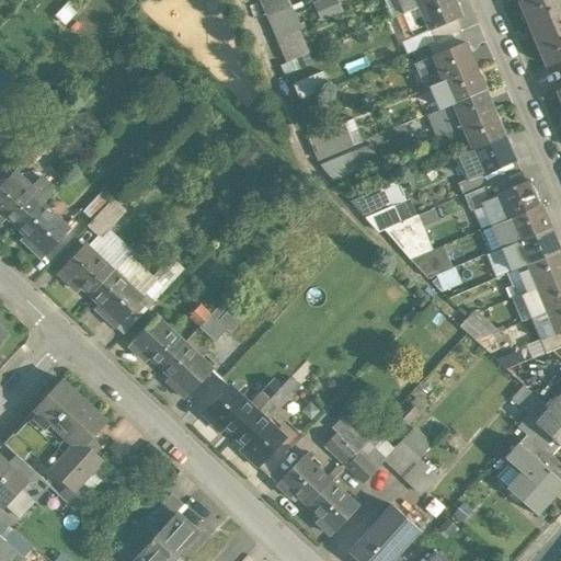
[(258,0),(265,18),(290,8),(286,0),(258,0)]
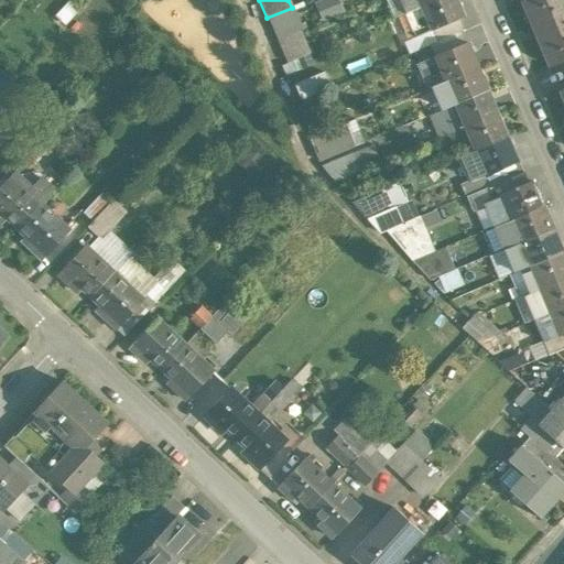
[(317,0),(326,20),(349,10),(345,0),(317,0)]
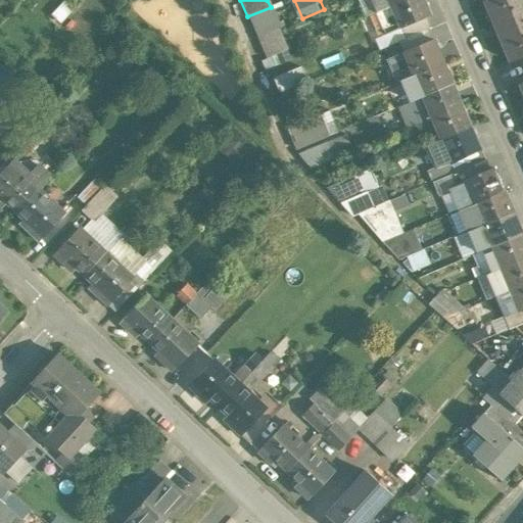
[(370,0),(376,12),(406,0),(370,0)]
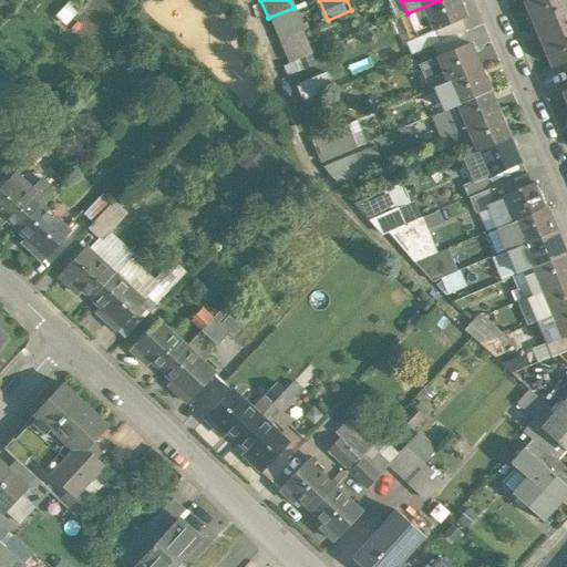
[(440,0),(408,13),(405,14),(416,39),(433,31),(459,20),(464,18),(456,0),(440,0)]
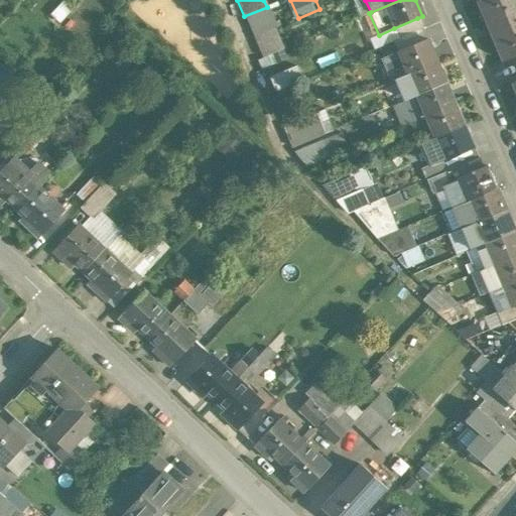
[(515,0),(481,0),(478,1),(503,60),(515,54),(515,0)]
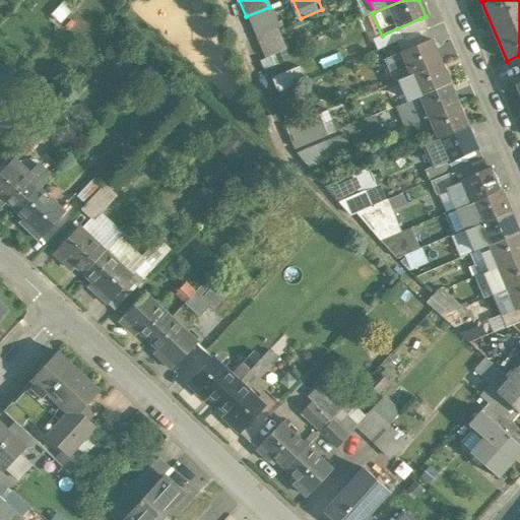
[(269,7),(246,16),(250,25),(272,15),(269,7)]
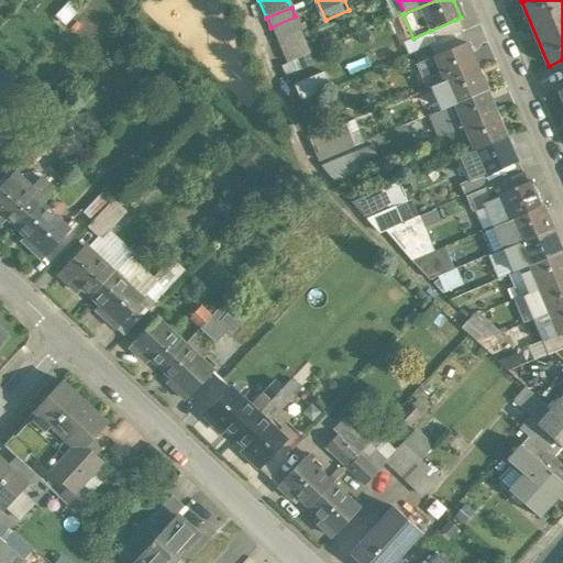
[(295,17),(271,28),(276,41),(299,32),(301,30),(295,17)]
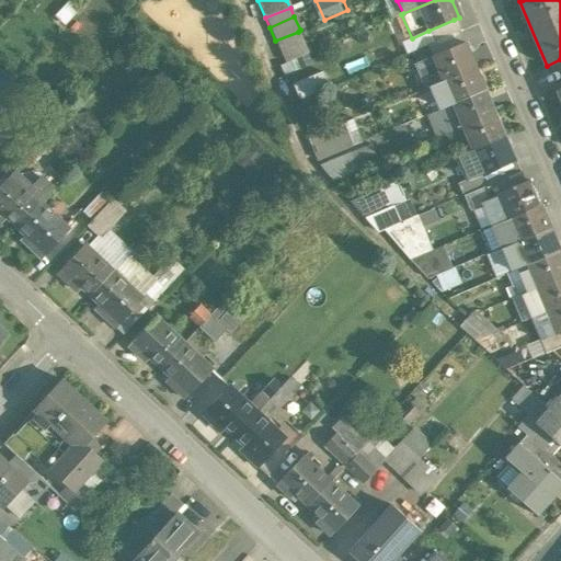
[(454,20),(428,31),(433,43),(454,35),(459,32),(454,20)]
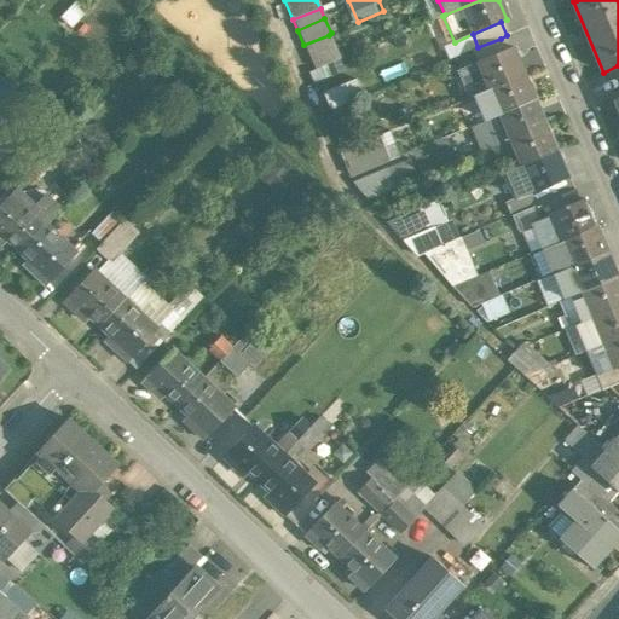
[(329,35),(304,45),(308,56),(334,46),(329,35)]
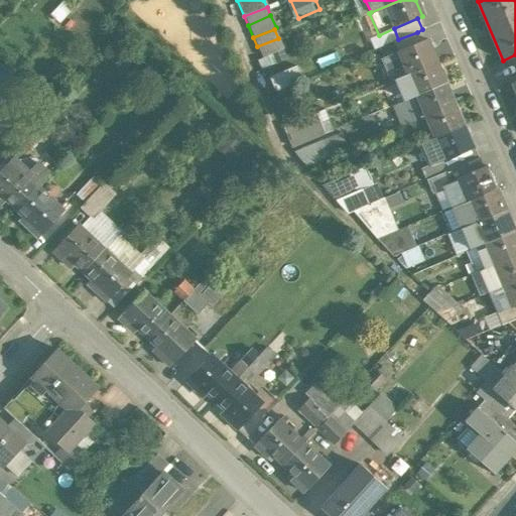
[(398,39),(393,42),(398,53),(422,43),(417,32),(398,39)]
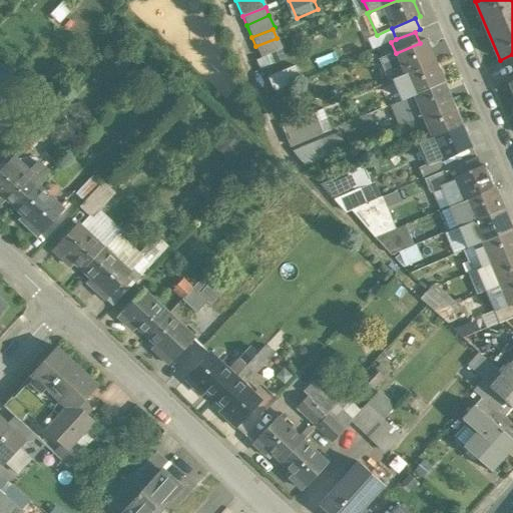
[(277,38),(255,46),(261,58),(282,49),(277,38)]
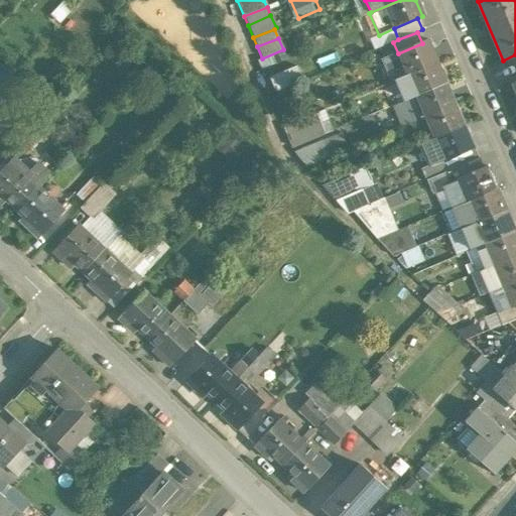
[(398,53),(383,59),(392,81),(407,75),(435,62),(426,41),(422,43),(398,53)]
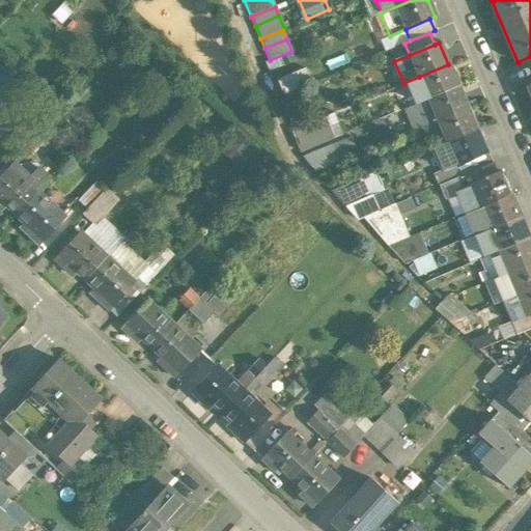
[(448,64),(419,77),(428,99),(457,86),(448,64)]
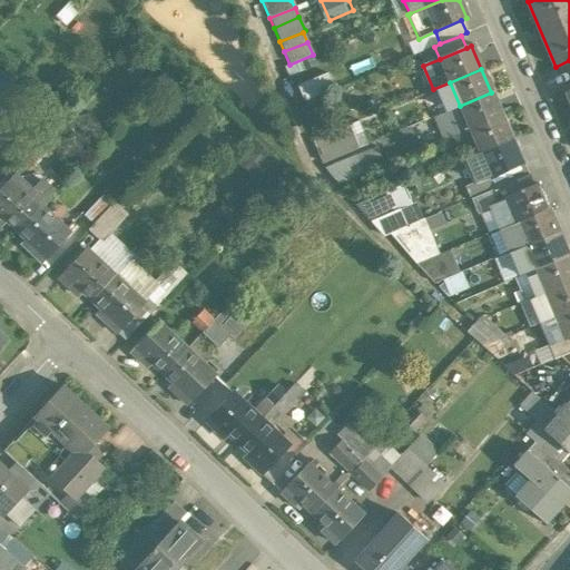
[(325,75),(296,86),(303,101),(332,89),(325,75)]
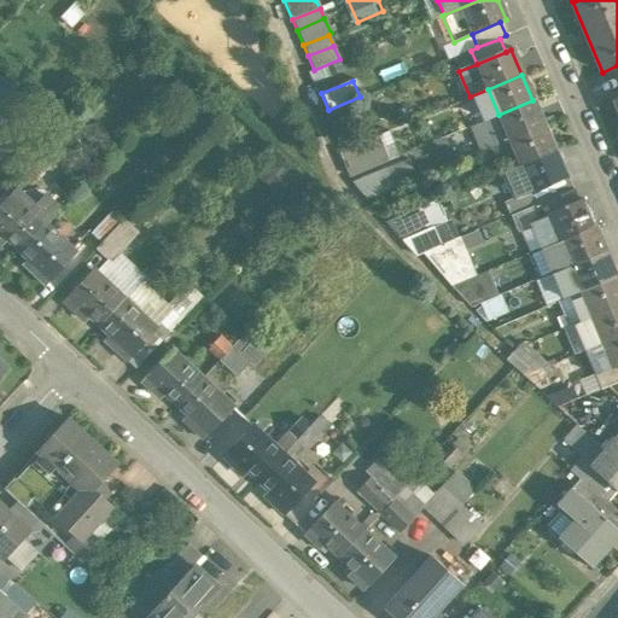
[(499,115),(488,89),(476,95),(485,120),(499,115)]
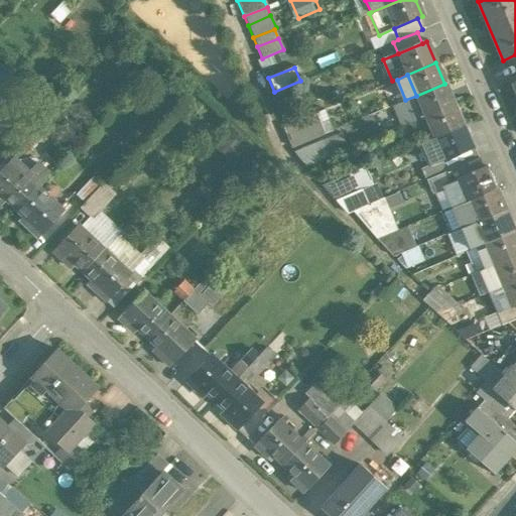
[(405,100),(394,105),(403,126),(415,121),(454,105),(444,84),(416,96),(405,100)]
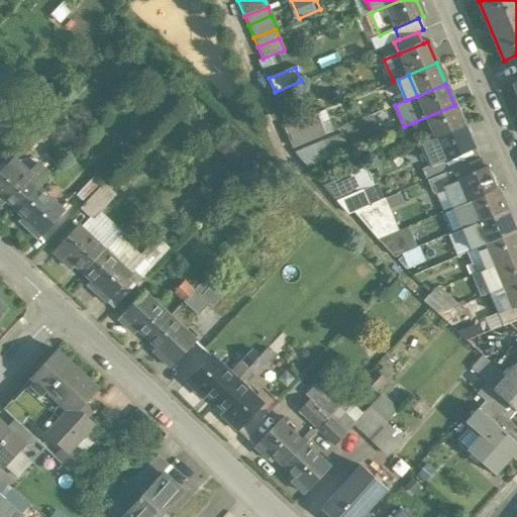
[(454,105),(416,121),(424,142),(463,126),(455,105),(454,105)]
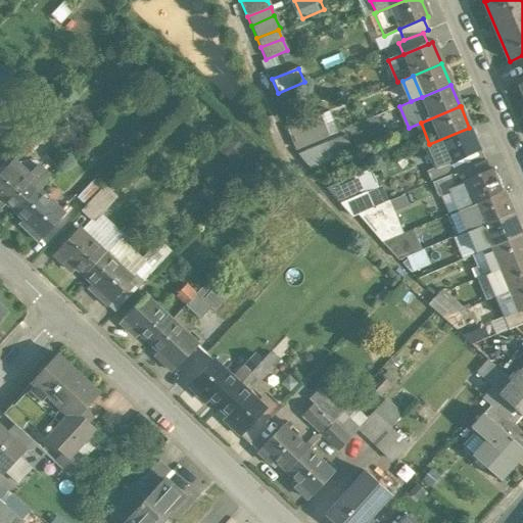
[(323,124),(313,128),(319,141),(328,137),(323,124)]
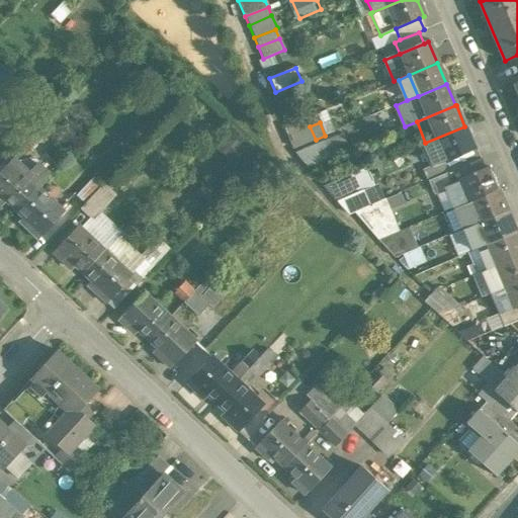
[(310,126),(287,136),(293,149),(316,140),(310,126)]
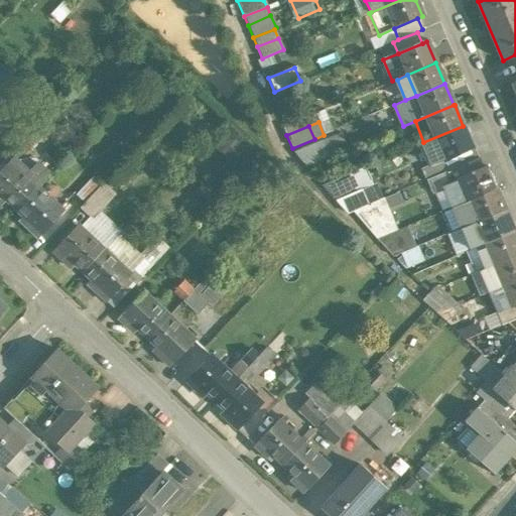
[(423,142),(422,143),(431,165),(443,160),(473,148),(463,126),(423,142)]
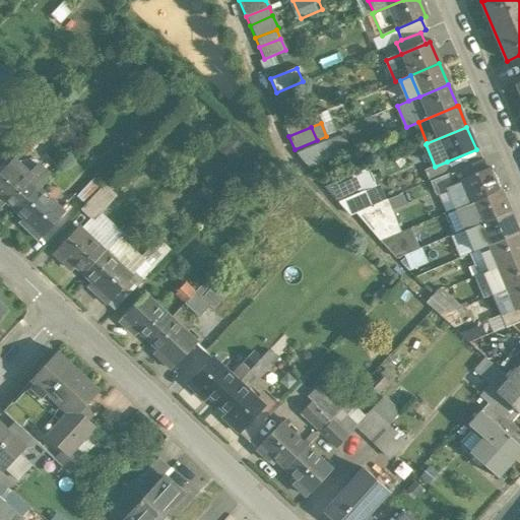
[(323,142),(296,153),(308,169),(330,159),(323,142)]
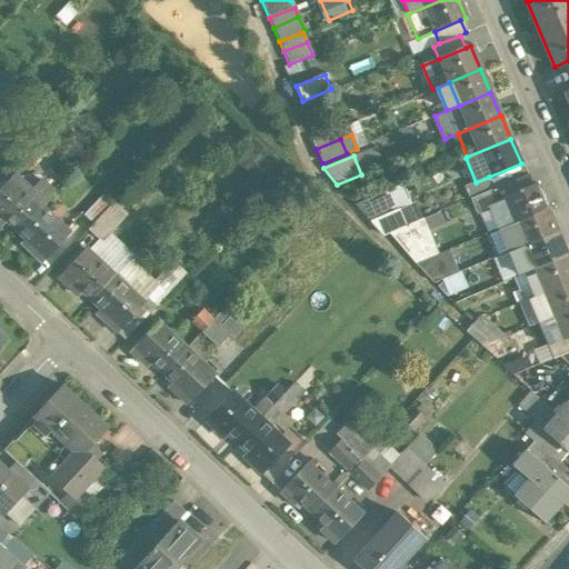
[(521,163),(489,177),(493,189),(526,176),(521,163)]
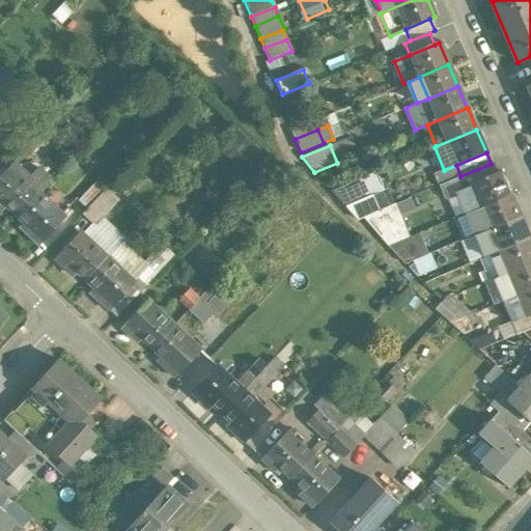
[(460,176),(439,186),(445,200),(458,194),(465,208),(479,203),(471,185),(496,175),(491,164),(460,176)]
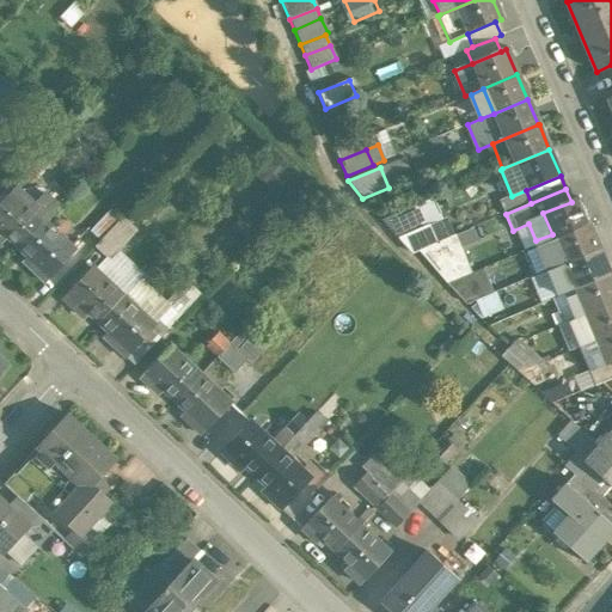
[(526,190),(512,196),(500,201),(506,214),(531,203),(526,190)]
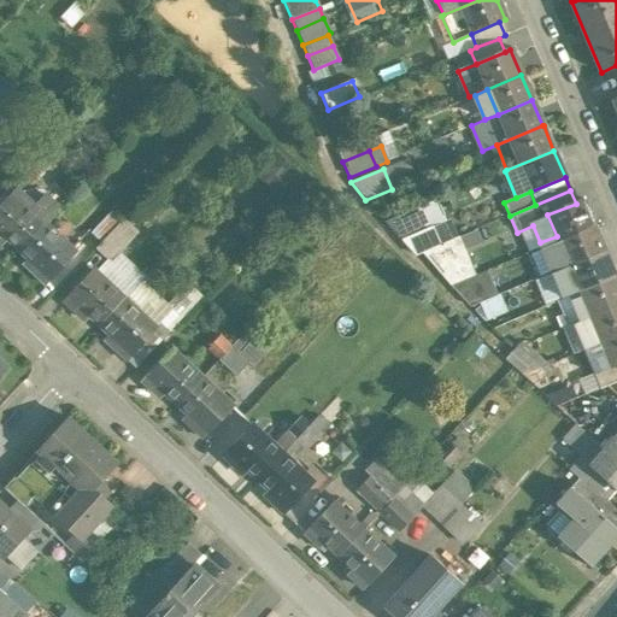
[(30,211),(12,194),(0,207),(0,241),(4,238),(17,251),(43,223),(58,207),(45,195),(30,211)]
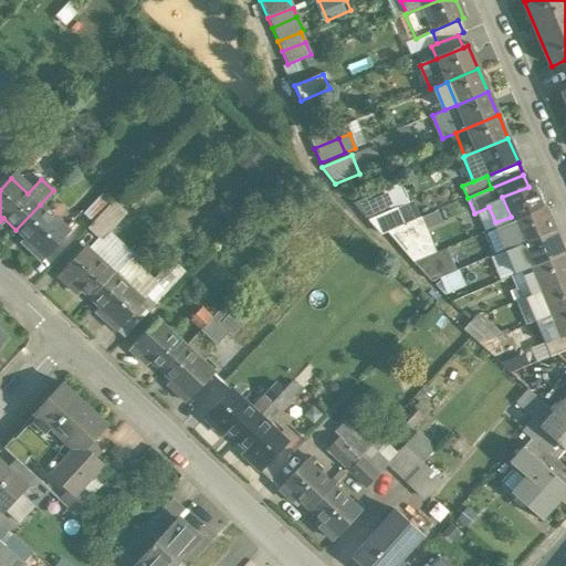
[(528,187),(502,197),(511,217),(512,221),(544,208),(534,184),(528,187)]
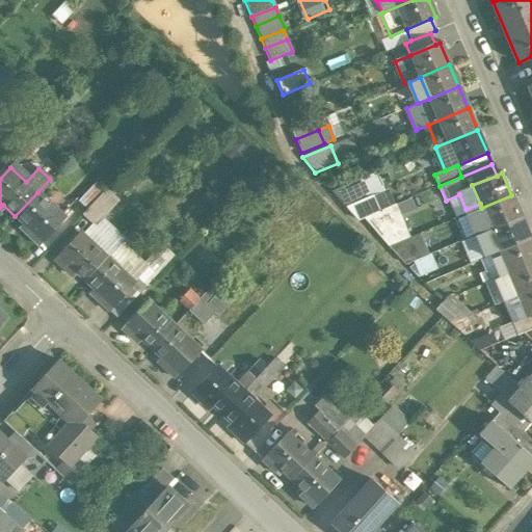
[(356,181),(331,191),(343,205),(363,196),(356,181)]
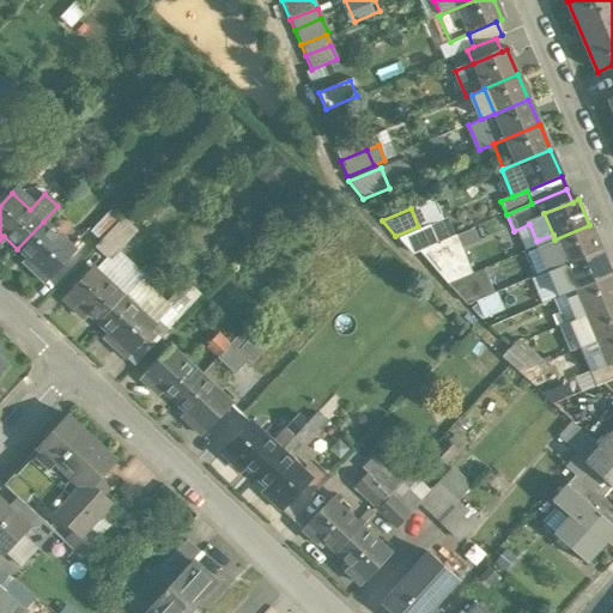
[(110,211),(90,232),(99,241),(120,220),(110,211)]
